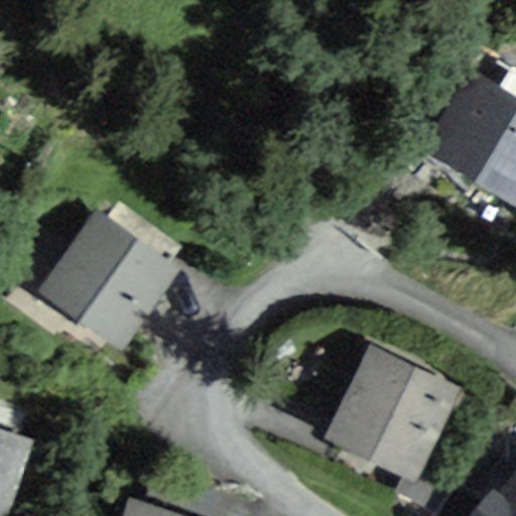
[(515,97),(468,72),(424,152),(515,201),(515,97)]
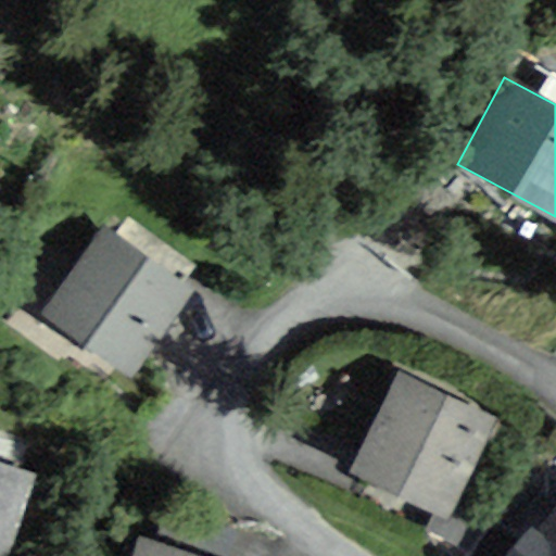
[(197,291),(109,226),(49,306),(137,371),(197,291)]
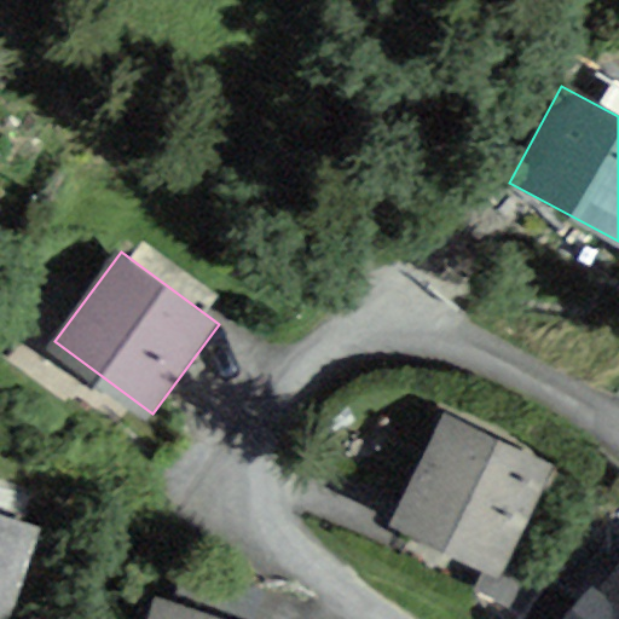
[(556,462),(447,411),(393,525),(502,576),(556,462)]
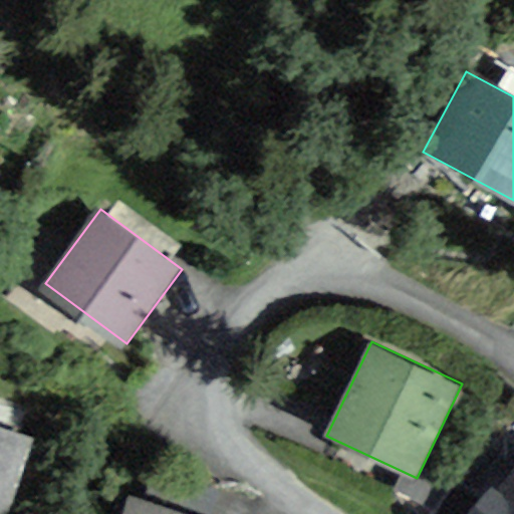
[(9,513),(33,439),(0,429),(0,513),(9,513)]
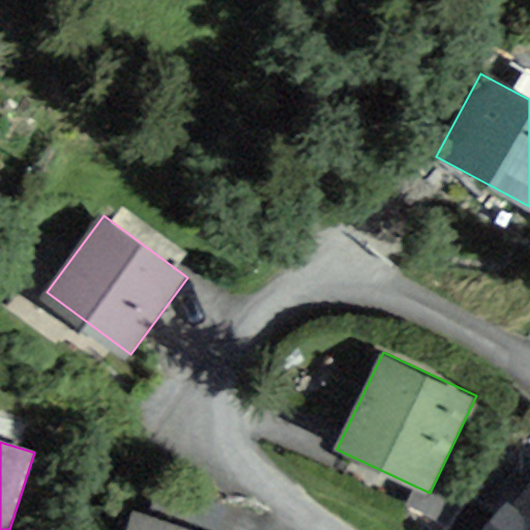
[(529,529),(529,483),(492,529),(529,529)]
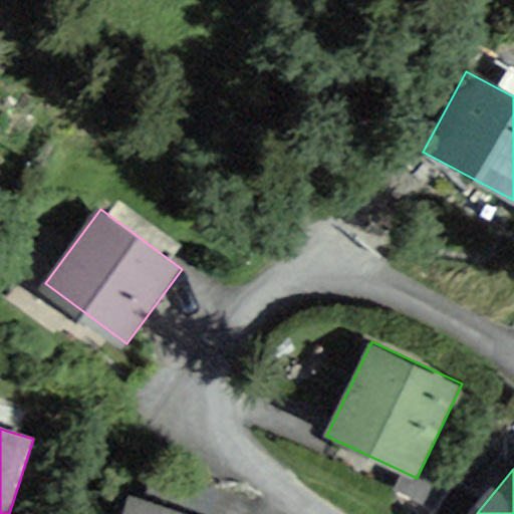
[(186,513),(131,498),(125,513),(186,513)]
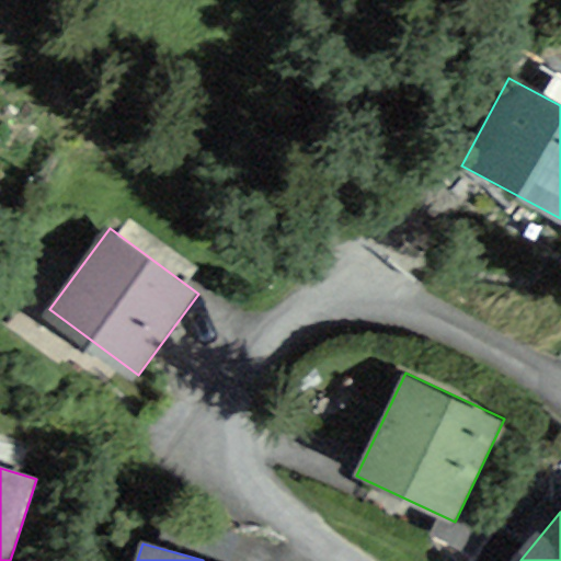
All buildings are outlined.
